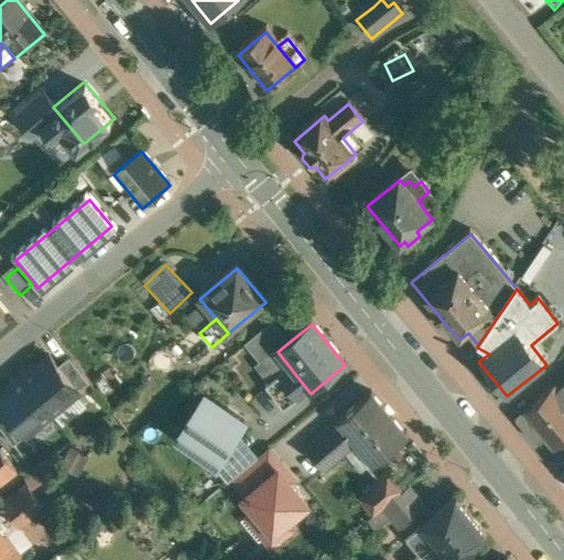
[(262,364),(278,352),(291,341),(279,327),(266,338),(262,334),(247,346),(262,364)]
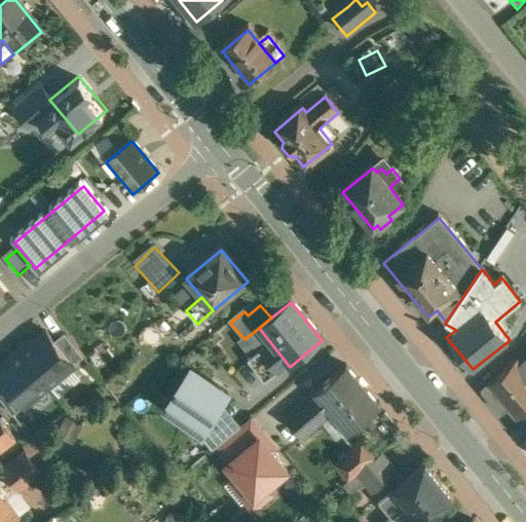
[(272,364),(282,357),(259,328),(245,339),(239,343),(252,358),(247,362),(265,384),(279,373),(272,364)]
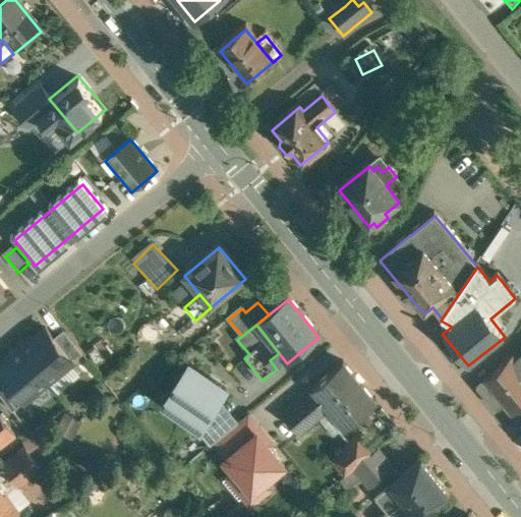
[(51,338),(27,356),(51,388),(75,369),(51,338)]
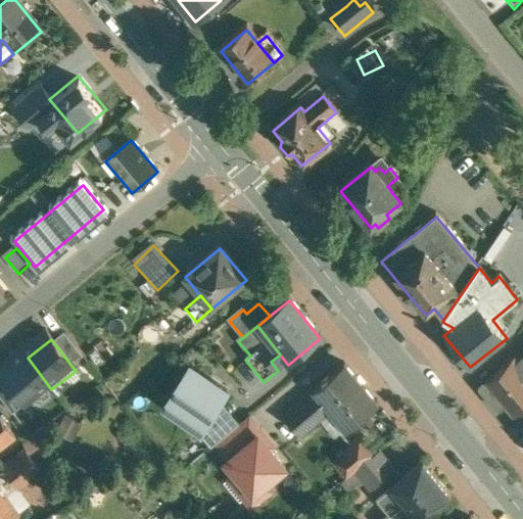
[(27,408),(51,389),(28,358),(3,377),(6,380),(27,408)]
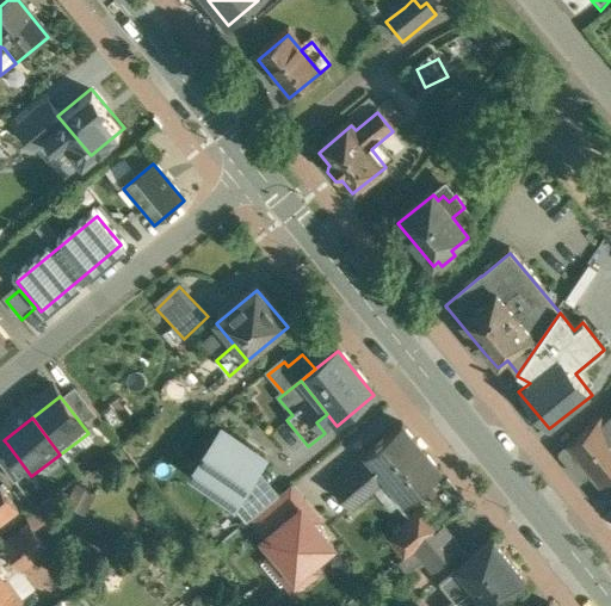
[(603,421),(569,450),(569,449),(562,455),(561,457),(580,480),(582,480),(587,475),(599,488),(600,487),(599,487),(610,476),(610,420),(606,425),(603,421)]
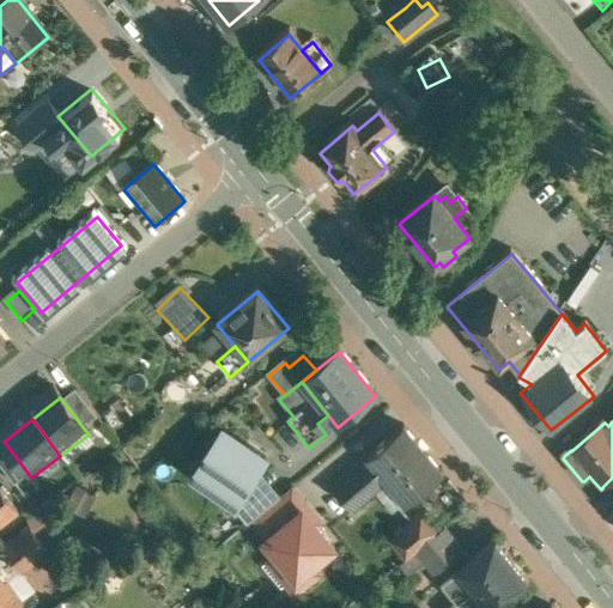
[(224,430),(196,474),(243,504),(271,460),(224,430)]
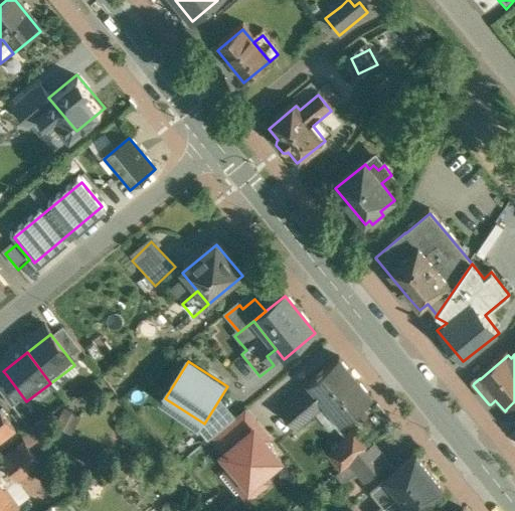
[(356,382),(339,361),(309,385),(327,405),(356,382)]
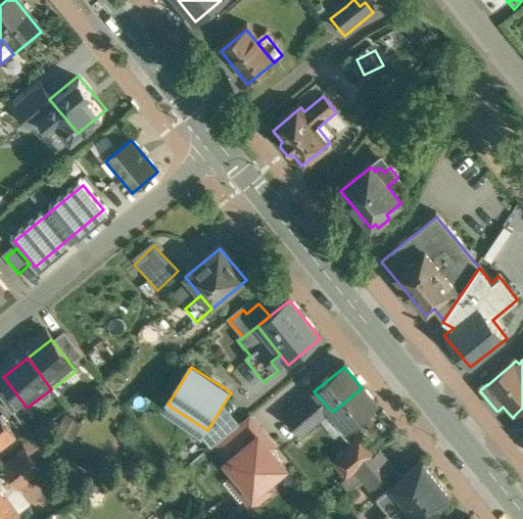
[(0,398),(13,418),(27,408),(6,380),(0,384),(0,398)]
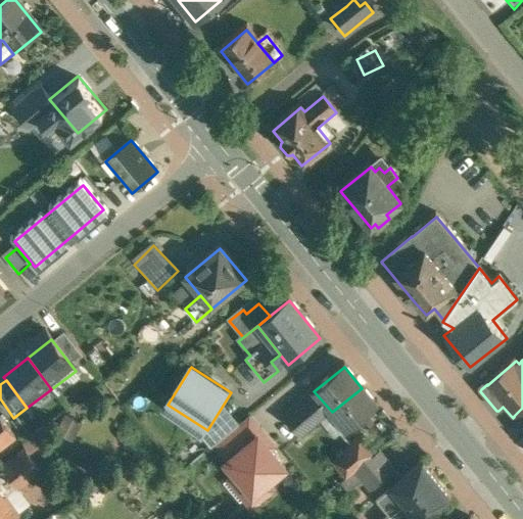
[(376,407),(362,388),(332,412),(346,430),(376,407)]
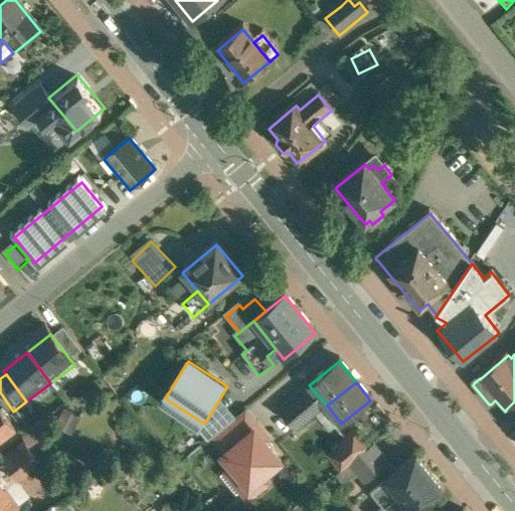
[(309,385),(277,413),(295,434),(327,405),(309,385)]
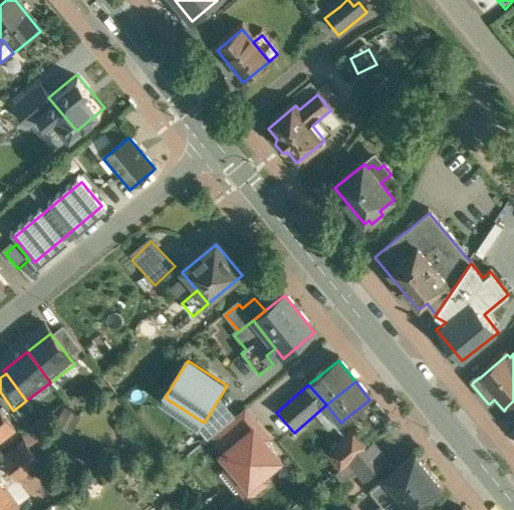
[(0,445),(15,434),(0,413),(0,445)]
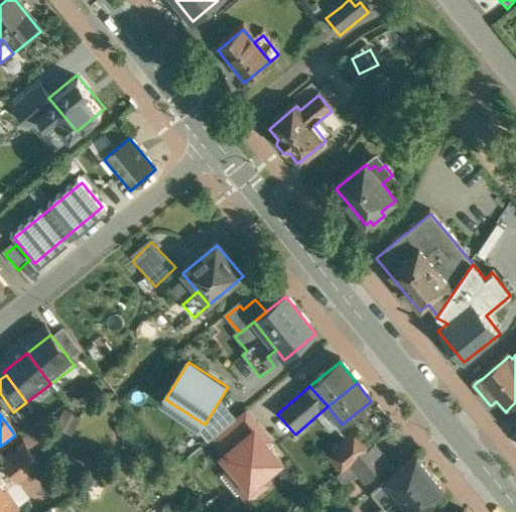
[(243,430),(239,424),(216,443),(225,455),(220,459),(230,471),(223,477),(248,507),(268,490),(264,485),(290,463),(255,420),(243,430)]
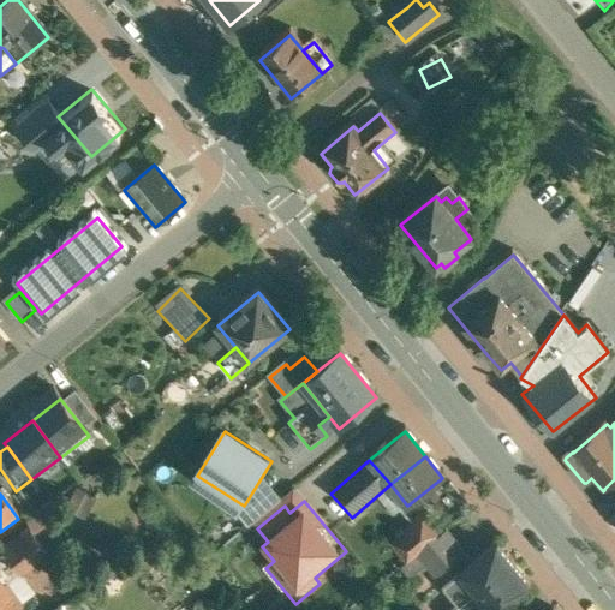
[(423,518),(390,546),(407,566),(418,557),(440,538),(423,518)]
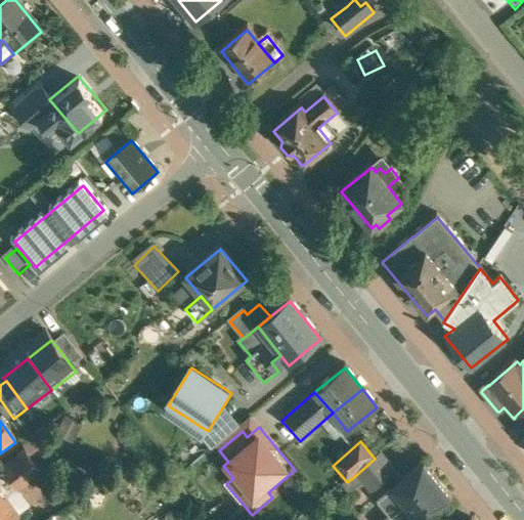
[(26,455),(2,471),(4,473),(17,491),(18,492),(41,475),(26,455)]
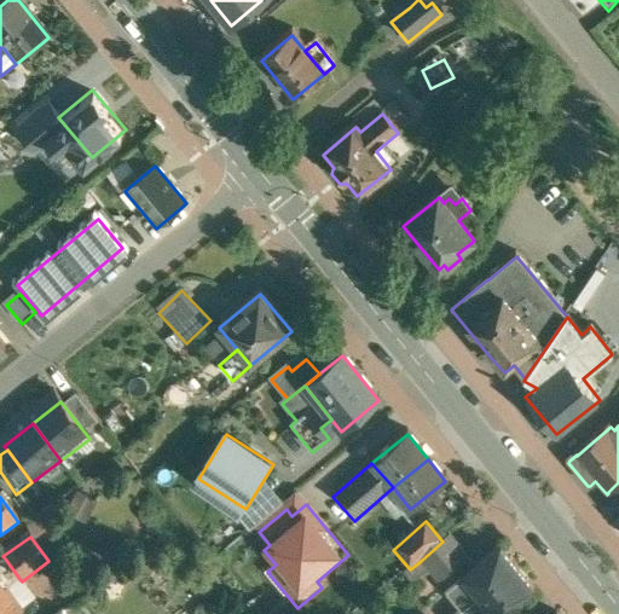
[(468,561),(449,537),(443,542),(421,561),(429,572),(439,584),(468,561)]
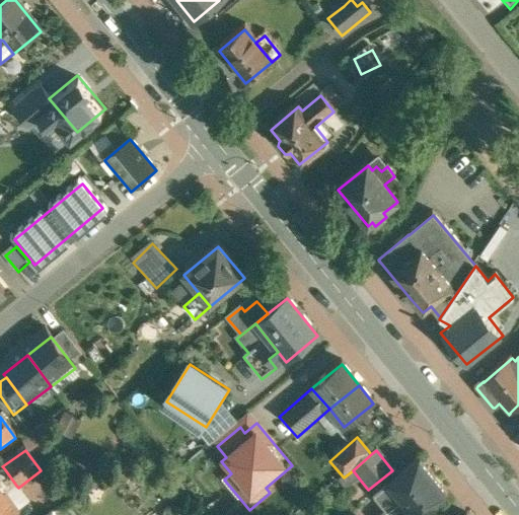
[(447,494),(419,459),(374,497),(387,513),(386,514),(423,514),(447,494)]
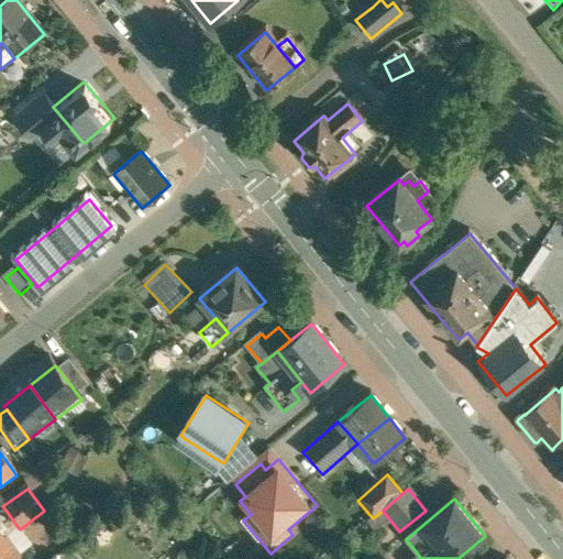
[(0,511),(0,558),(17,558),(19,557),(6,538),(19,528),(4,508),(0,511)]
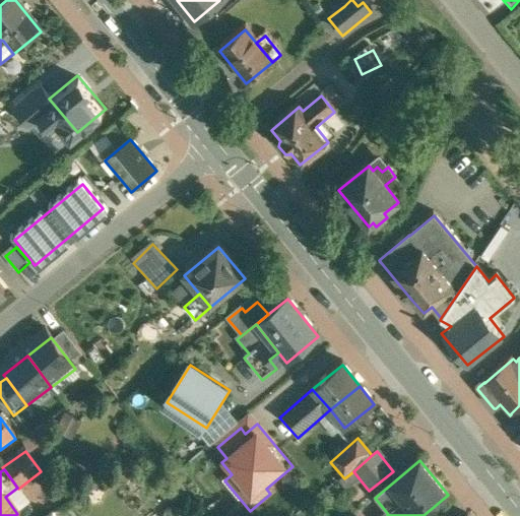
[(344,478),(339,482),(346,492),(361,480),(353,471),(344,478)]
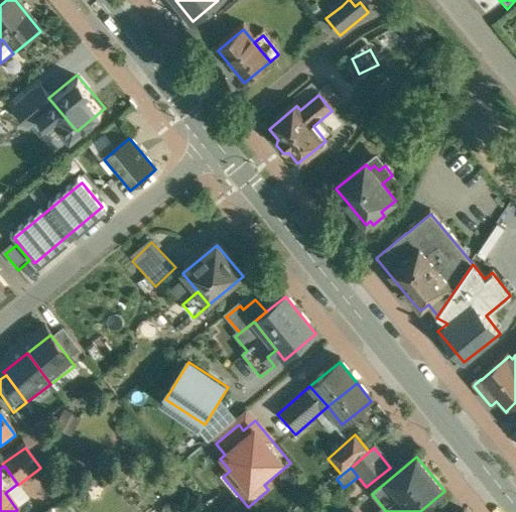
[(27,490),(47,503),(54,492),(34,479),(27,490)]
